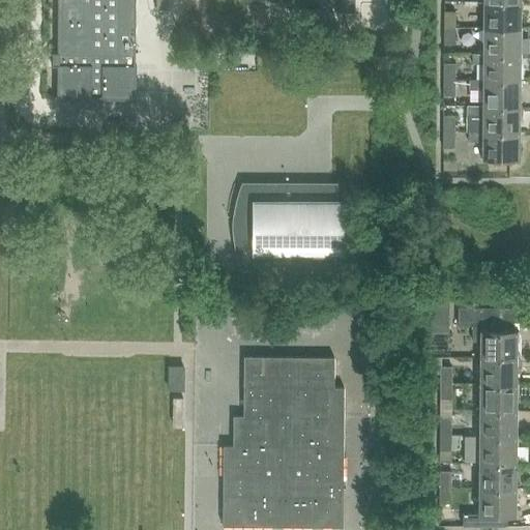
[(57,0),(57,53),(53,53),(53,54),(53,64),(57,64),(56,98),(90,98),(90,96),(101,96),(101,98),(135,98),(136,65),(134,65),(134,0),(57,0)]
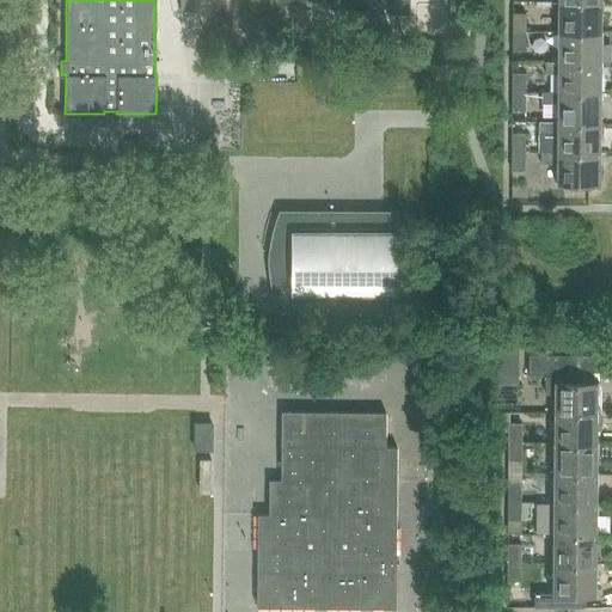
[(193,0),(179,0),(179,12),(193,12),(193,0)]
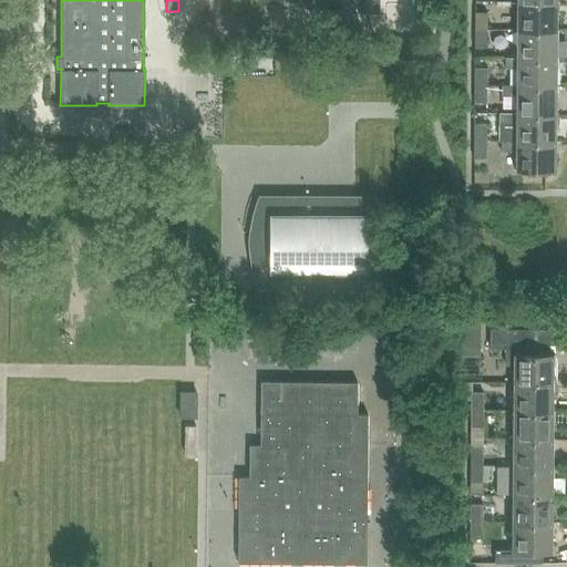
[(364,0),(364,14),(366,14),(379,14),(379,0),(364,0)]
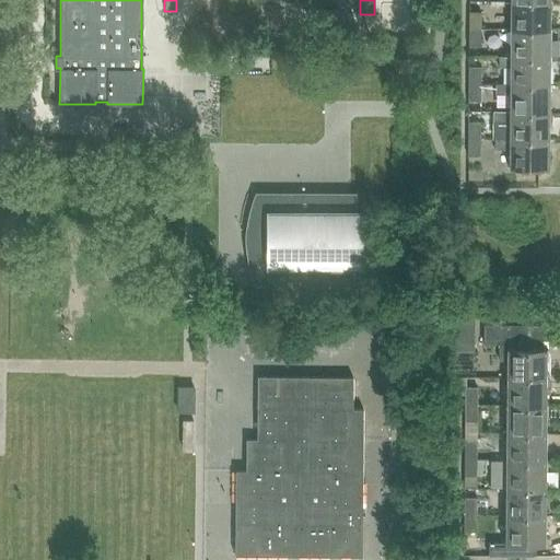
[(548,30),(548,1),(510,1),(509,28),(548,30)]
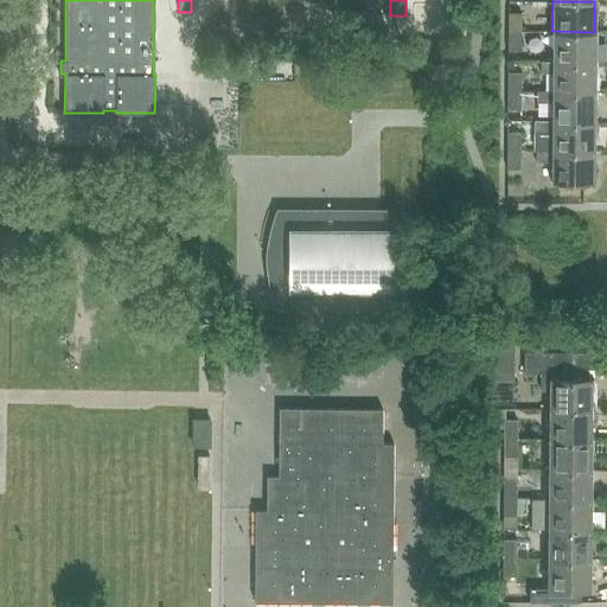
[(506,31),(521,32),(521,13),(508,13),(506,31)]
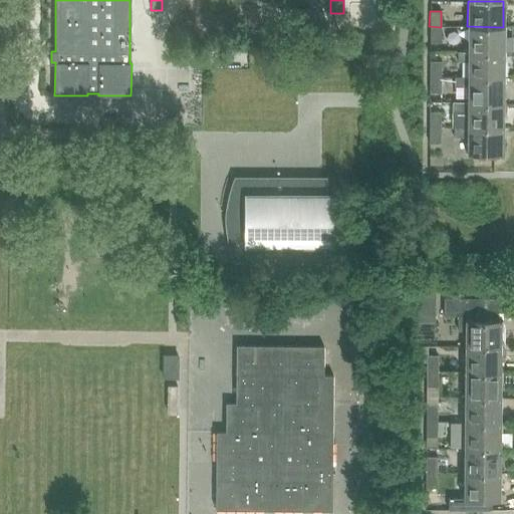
[(440,42),(441,27),(429,26),(429,42),(440,42)]
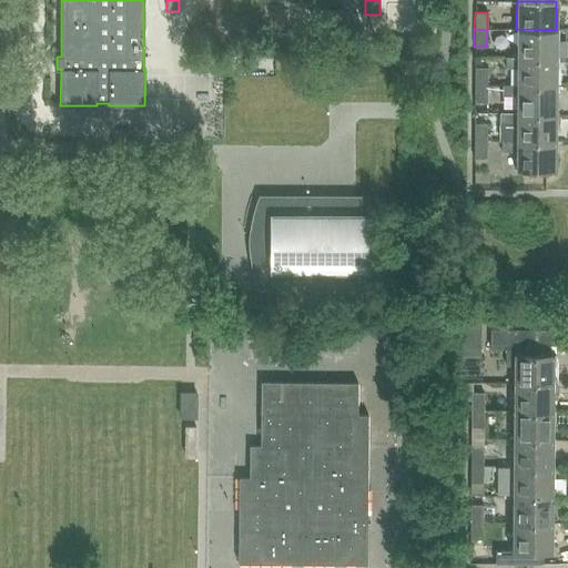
[(556,58),(556,30),(516,29),(516,57),(556,58)]
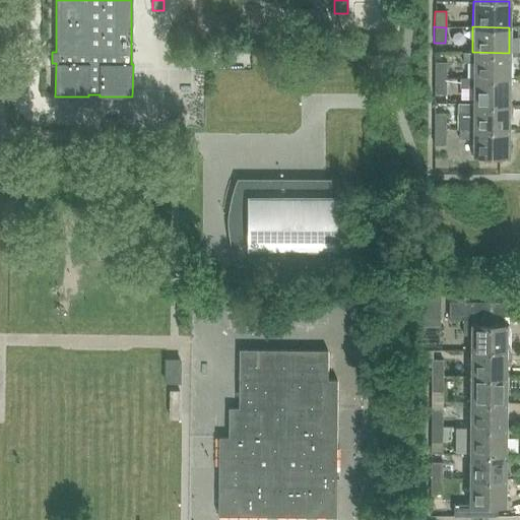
[(509,53),(472,52),(461,52),(461,62),(472,62),(472,77),(509,78),(509,53)]
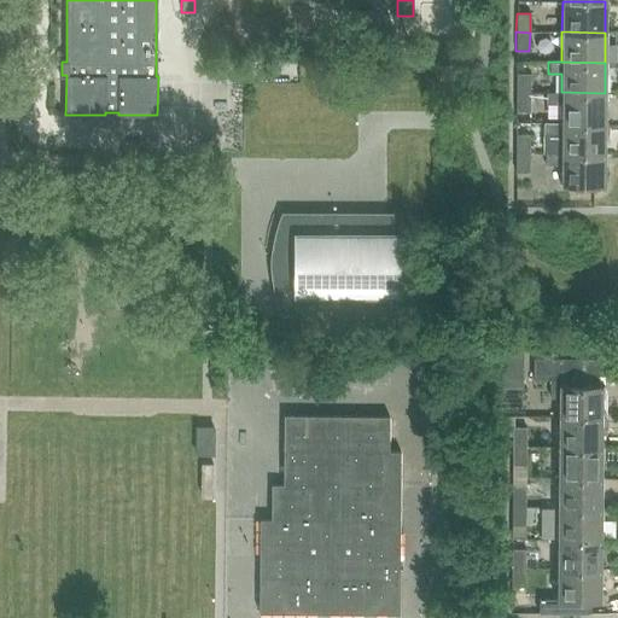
[(516,93),(529,93),(529,74),(516,74),(516,93)]
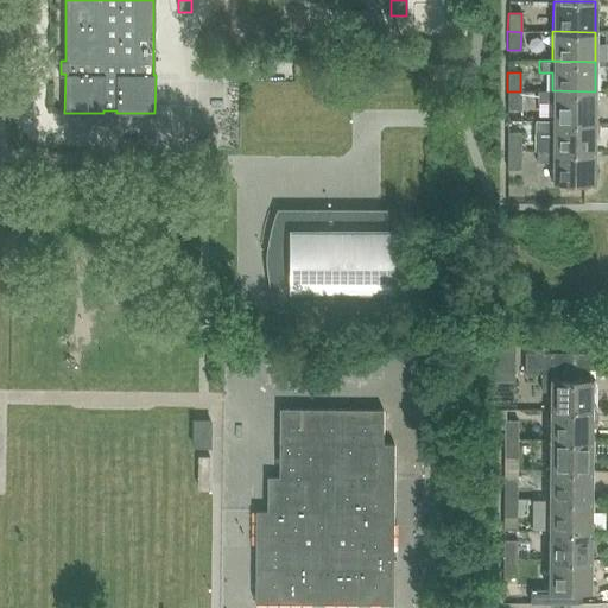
[(595,92),(552,90),(536,90),(536,102),(552,102),(552,121),(595,121),(595,92)]
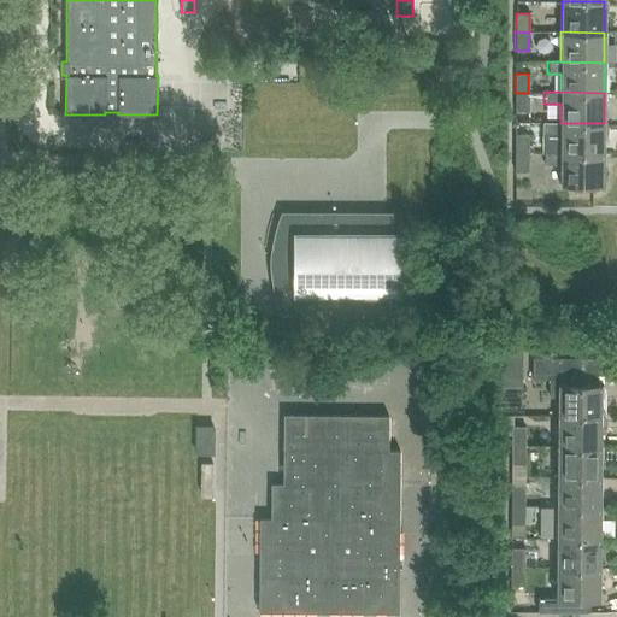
[(528,111),(528,93),(515,93),(515,111),(528,111)]
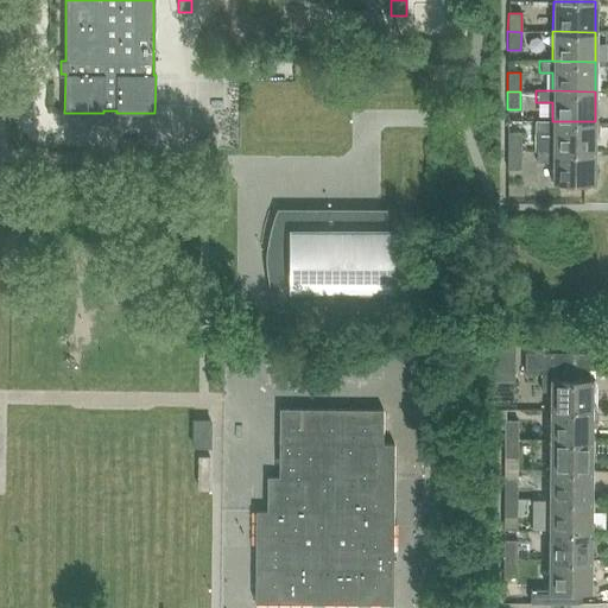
[(595,121),(552,121),(533,120),(533,132),(552,132),(552,151),(594,151),(595,121)]
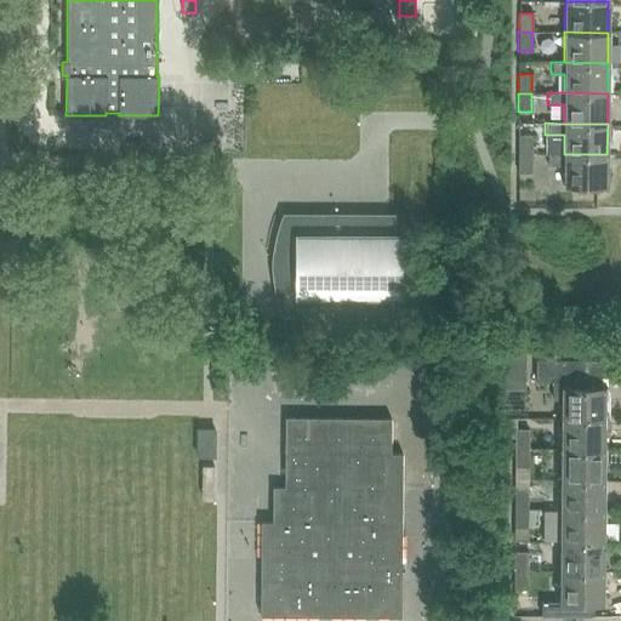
[(531,136),(519,136),(518,136),(518,154),(531,154),(531,136)]
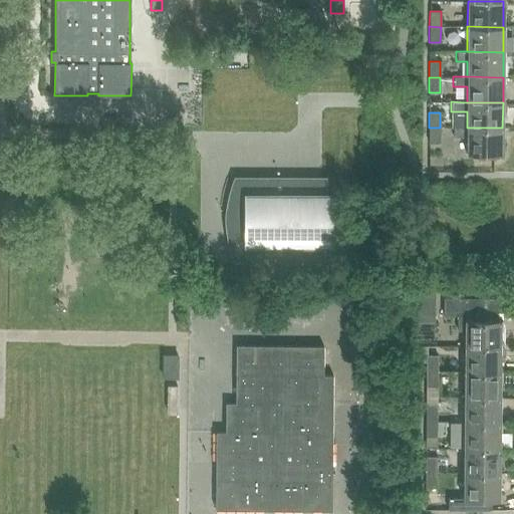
[(440,144),(440,127),(429,127),(428,144),(440,144)]
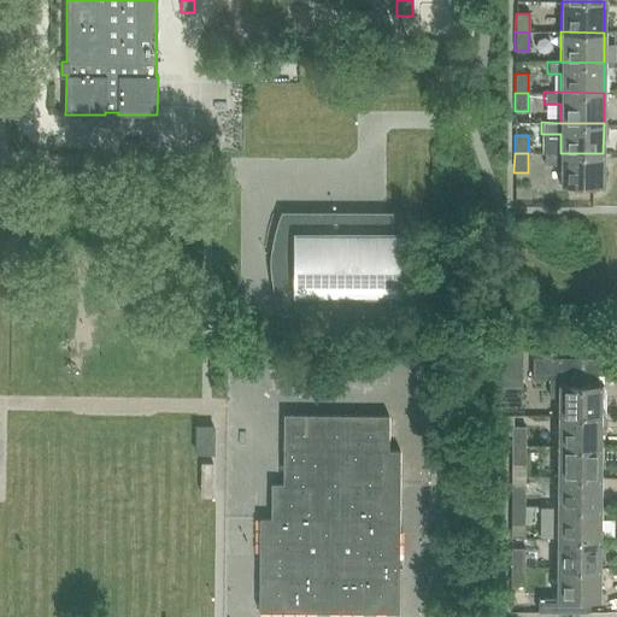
[(603,153),(560,153),(544,153),(544,165),(559,165),(559,183),(559,184),(603,184),(603,153)]
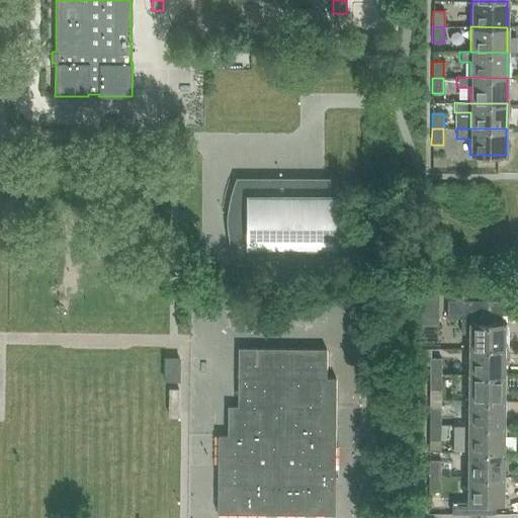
[(328,196),(328,181),(237,180),(236,184),(234,188),(233,193),(232,196),(231,201),(230,205),(229,210),(229,214),(229,222),(229,228),(229,231),(229,236),(230,241),(231,244),(232,249),(233,252),(234,256),(236,260),(237,263),(319,263),(319,248),(335,248),(335,196),(328,196)]
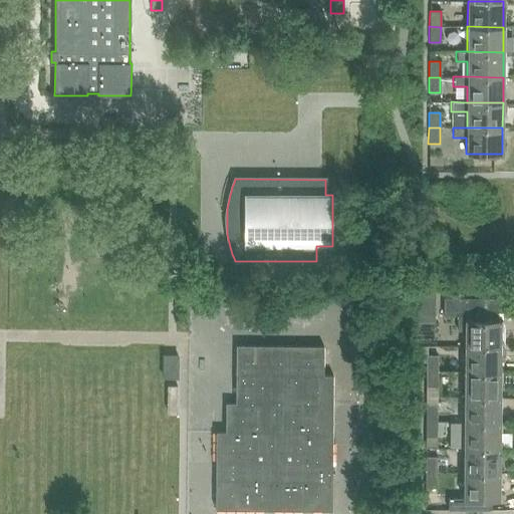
[(497,320),(497,298),(443,297),(443,314),(457,314),(457,330),(464,330),(464,346),(500,346),(500,320),(497,320)]
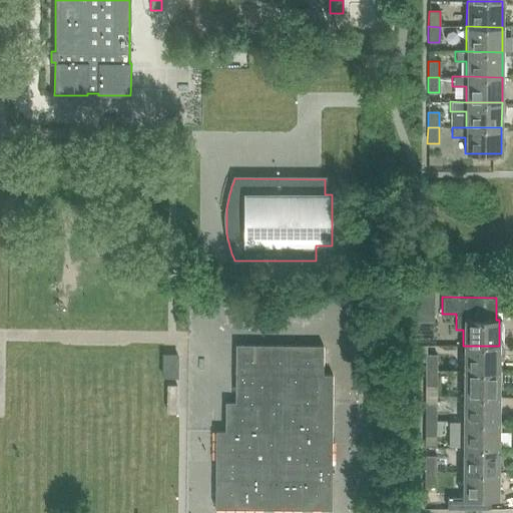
[(425,320),(425,336),(436,336),(436,320),(425,320)]
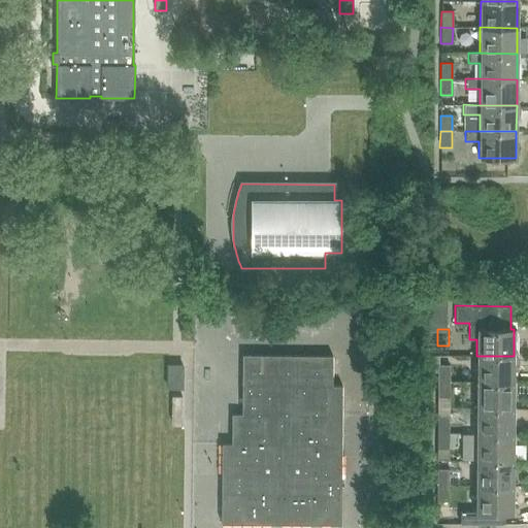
[(330,386),(330,356),(240,356),(240,415),(231,415),(231,444),(221,444),(221,525),(340,525),(340,386),(330,386)]
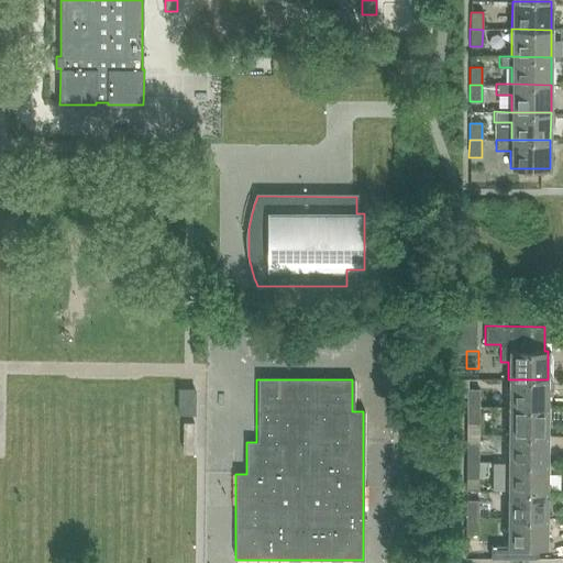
[(548,408),(548,379),(508,379),(508,407),(548,408)]
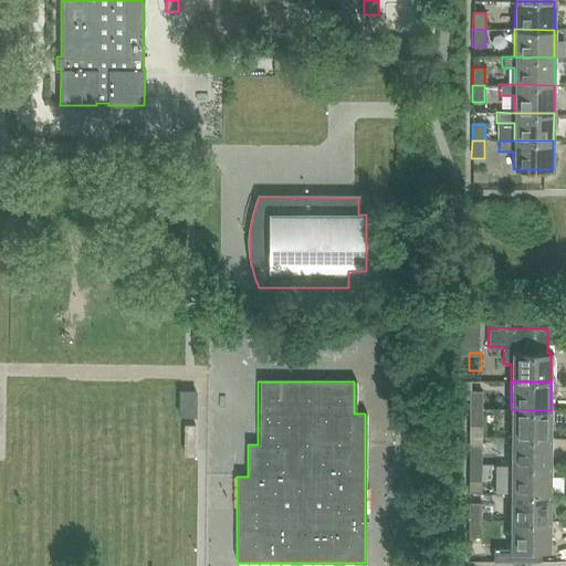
[(469,408),(481,409),(481,391),(469,391),(469,408)]
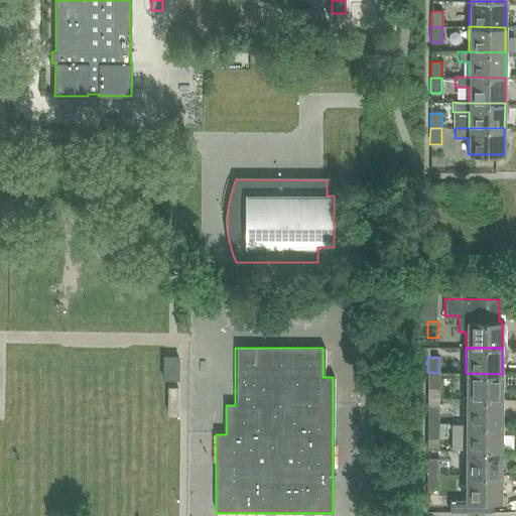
[(178,358),(168,358),(163,358),(163,380),(177,380),(178,358)]
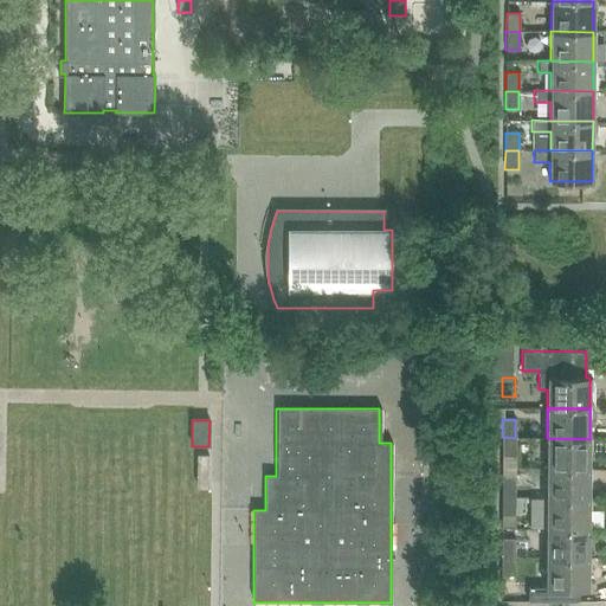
[(515,456),(515,438),(502,437),(502,456),(515,456)]
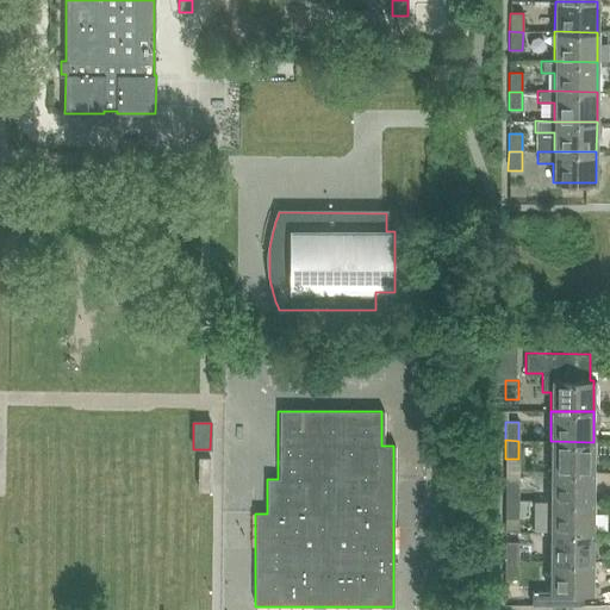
[(593,472),(593,442),(551,441),(549,472),(593,472)]
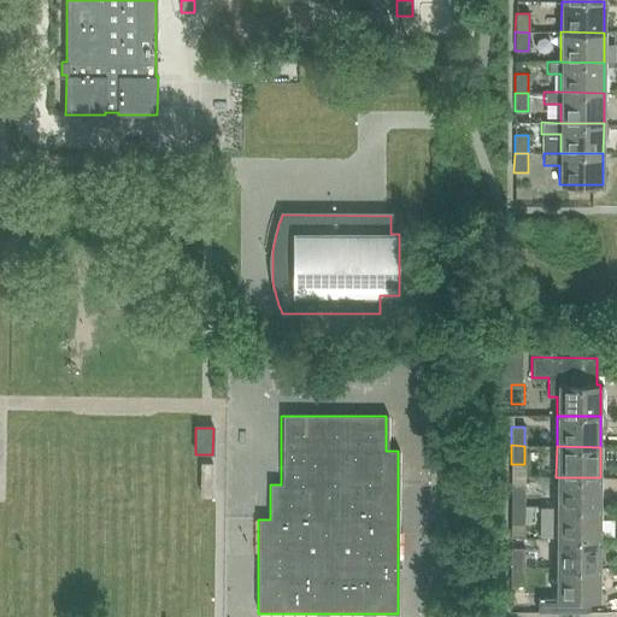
[(212,464),(200,463),(200,492),(212,493),(212,464)]
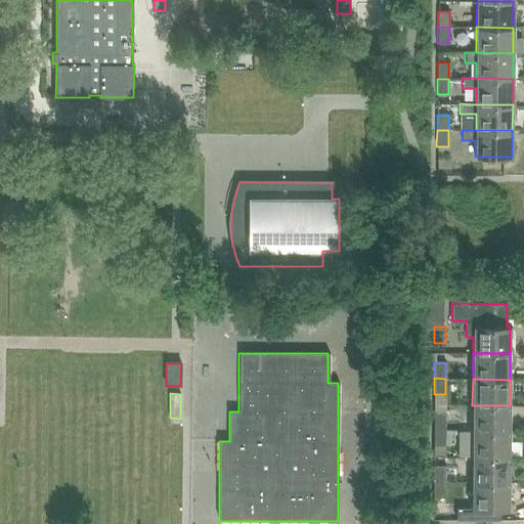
[(509,431),(510,405),(472,405),(472,431),(509,431)]
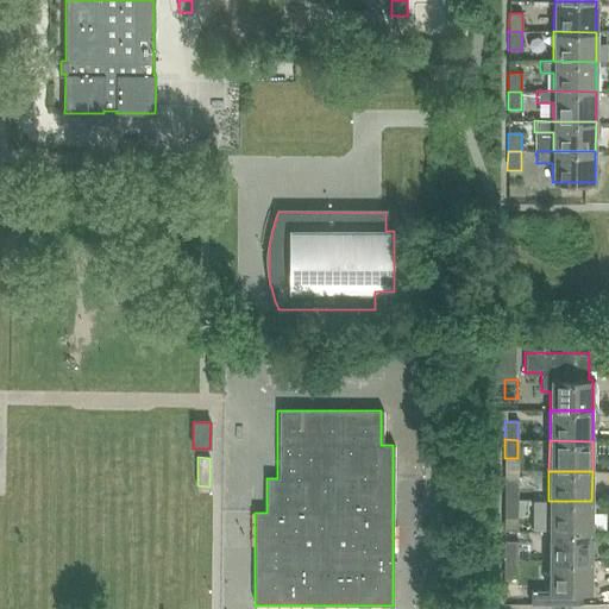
[(504,500),(518,500),(518,482),(504,481),(504,500)]
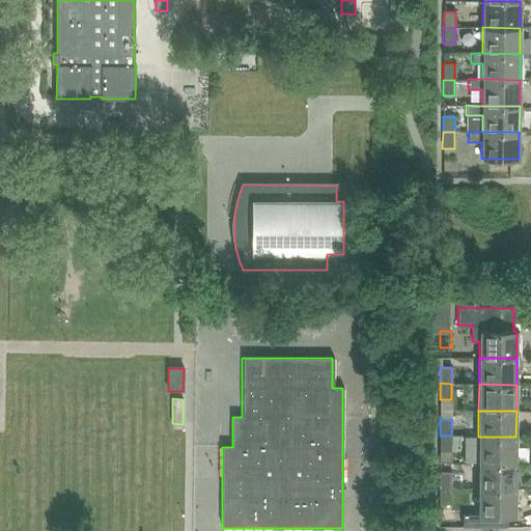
[(451,452),(451,436),(440,436),(439,452),(451,452)]
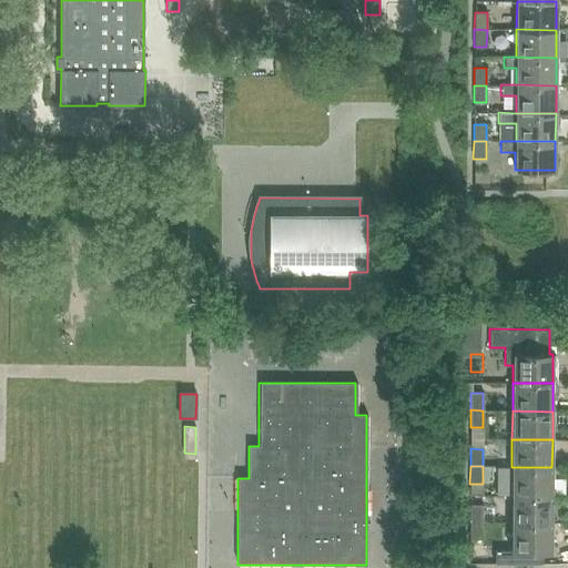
[(551,495),(551,467),(511,467),(497,467),(497,495),(511,495),(551,495)]
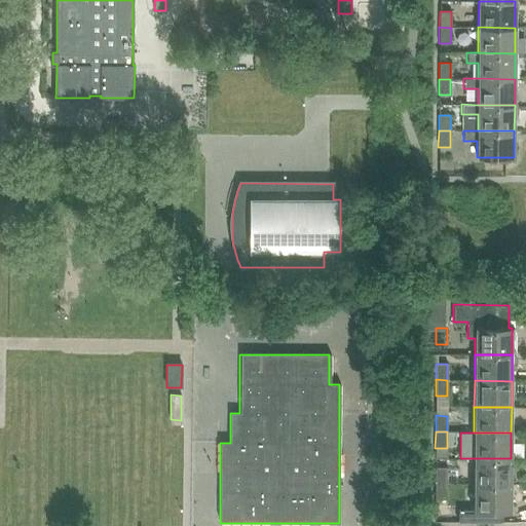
[(511,484),(511,458),(474,458),(474,484),(511,484)]
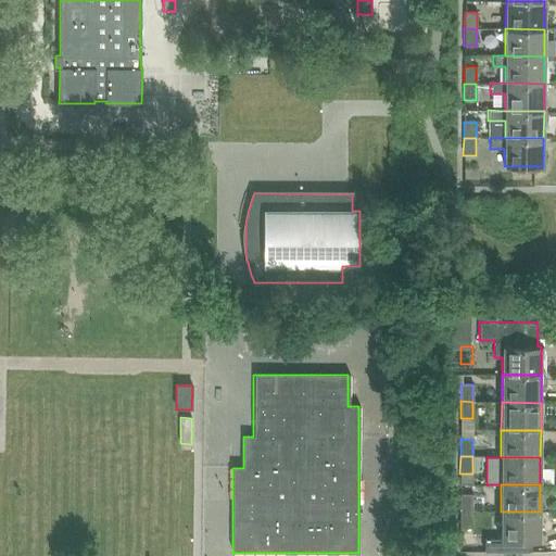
[(459,512),(471,512),(471,494),(459,494),(459,512)]
